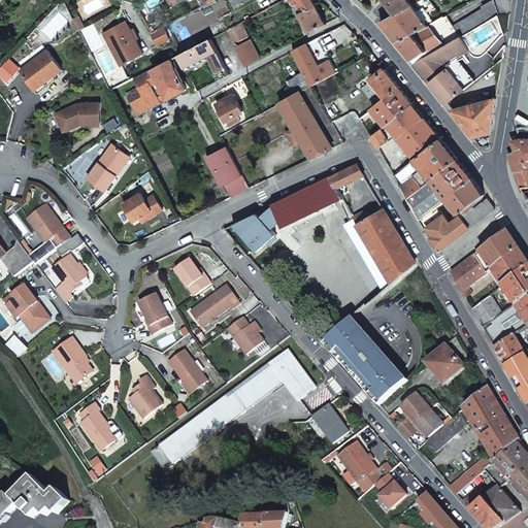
[(295,0),(303,12),(318,5),(315,0),(295,0)]
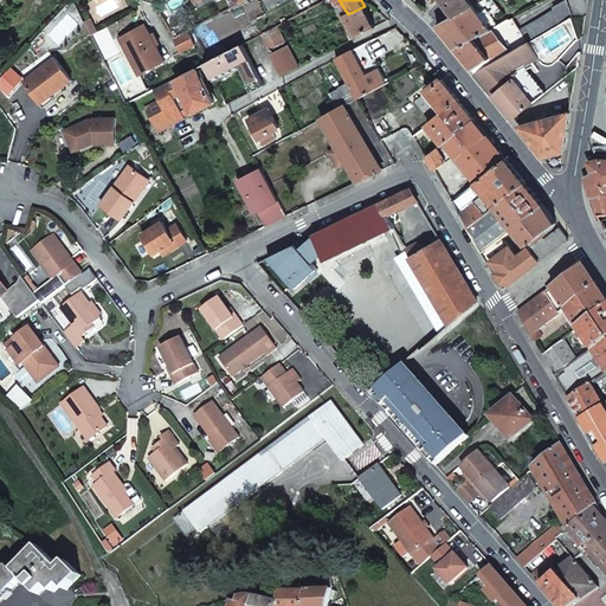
[(455,46),(457,50),(494,30),(498,26),(491,17),(500,10),(491,0),(484,0),(474,6),(456,15),(438,26),(455,46)]
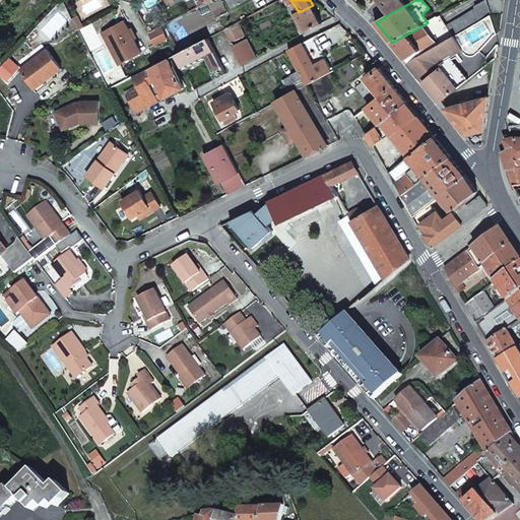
[(381,0),(384,3),(391,13),(406,5),(402,0),(381,0)]
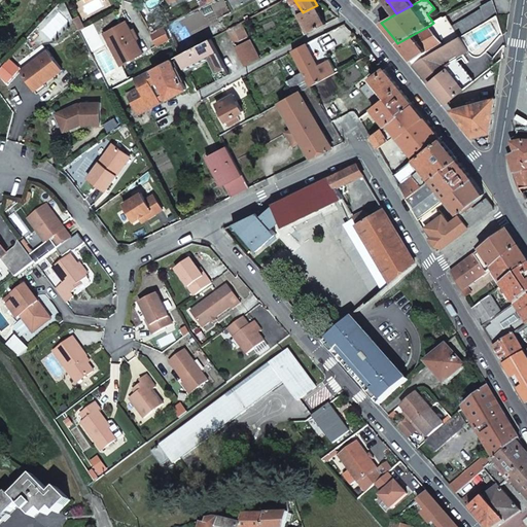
[(452,26),(459,37),(497,14),(492,0),(491,0),(482,5),(482,8),(452,26)]
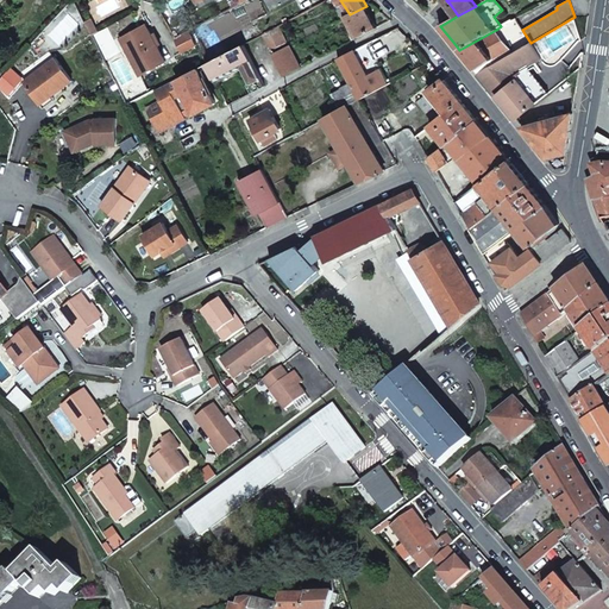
[(347,16),(359,37),(377,27),(366,6),(350,14),(347,16)]
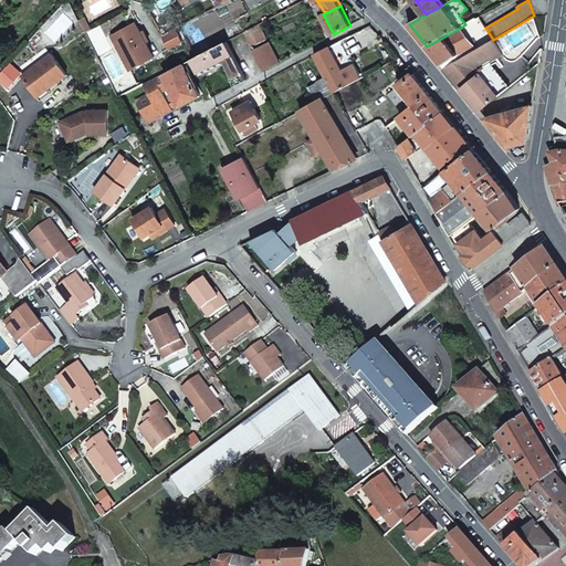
[(85,18),(80,20),(86,33),(91,30),(85,18)]
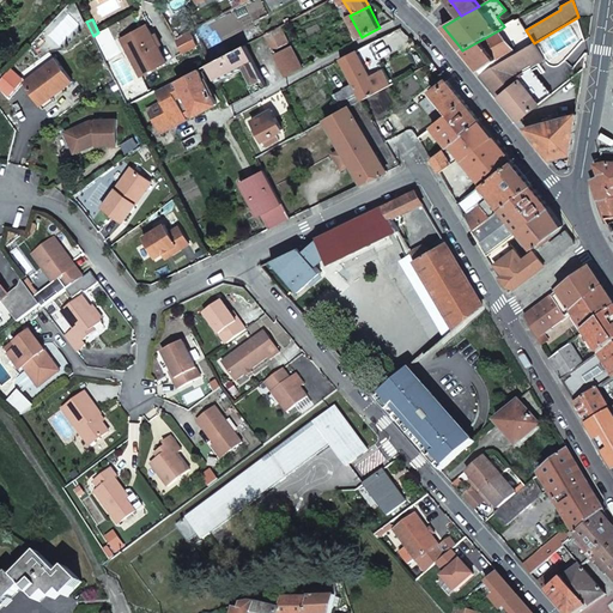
[(499,30),(516,54),(534,43),(526,30),(519,19),(504,26),(499,30)]
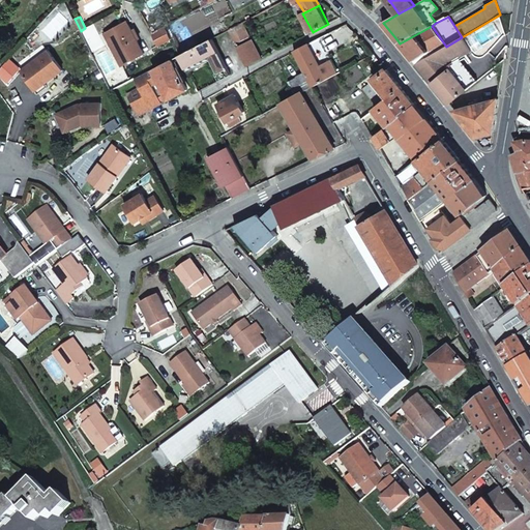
[(144,53),(126,21),(109,30),(113,39),(110,41),(114,49),(113,50),(121,65),(144,53)]
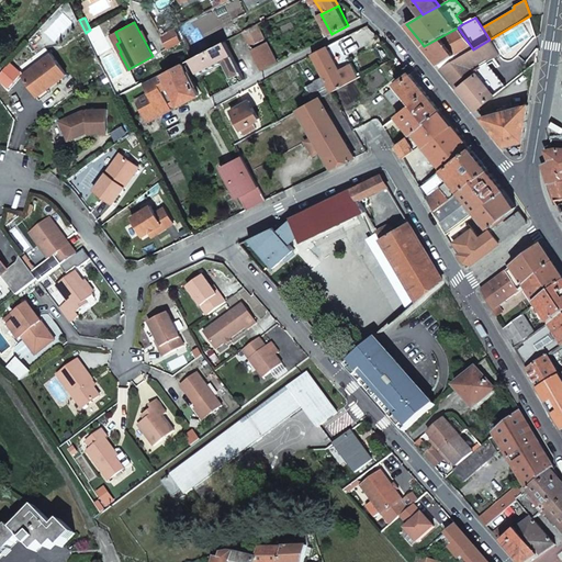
[(243,31),(251,46),(265,38),(257,23),(243,31)]
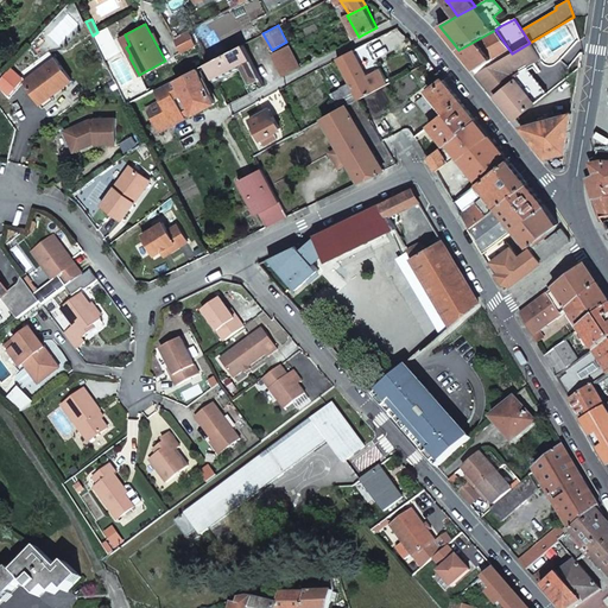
[(474,69),(477,74),(512,54),(495,30),(458,50),(474,69)]
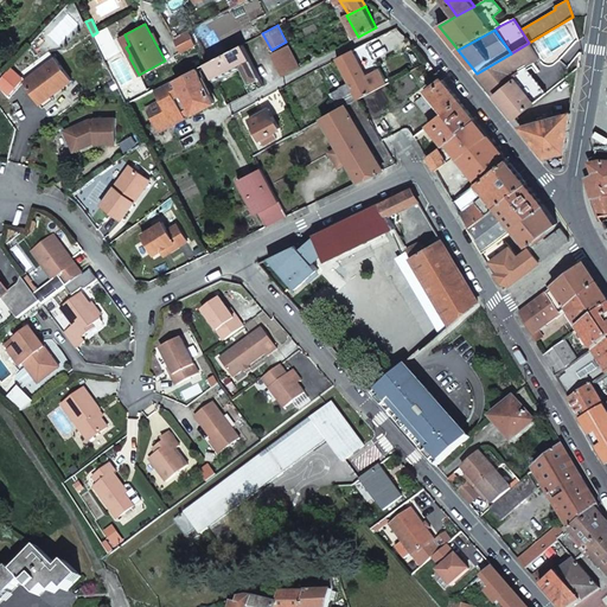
[(120,37),(126,48),(129,45),(125,34),(120,37)]
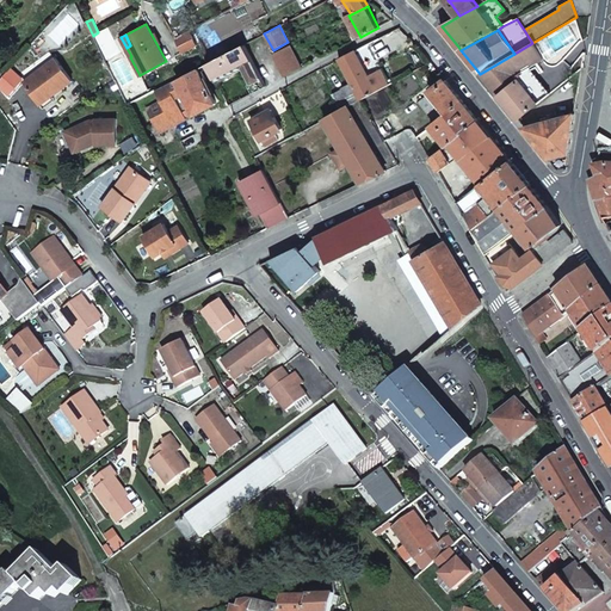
[(480,74),(498,97),(519,80),(516,75),(529,67),(542,59),(532,43),(514,54),(480,74)]
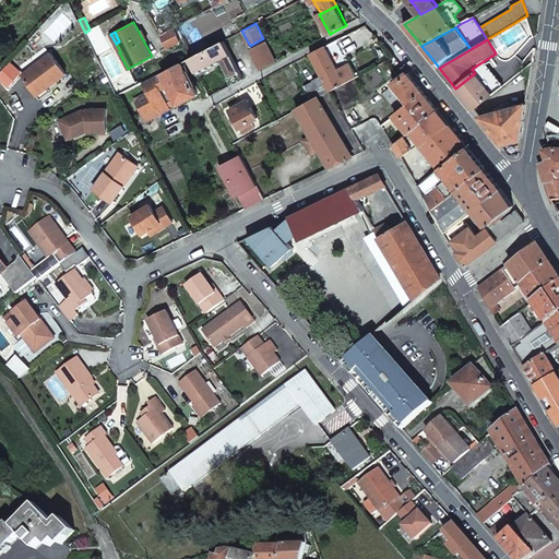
[(192,61),(198,73),(223,61),(230,76),(240,71),(224,40),(190,58),(192,61)]
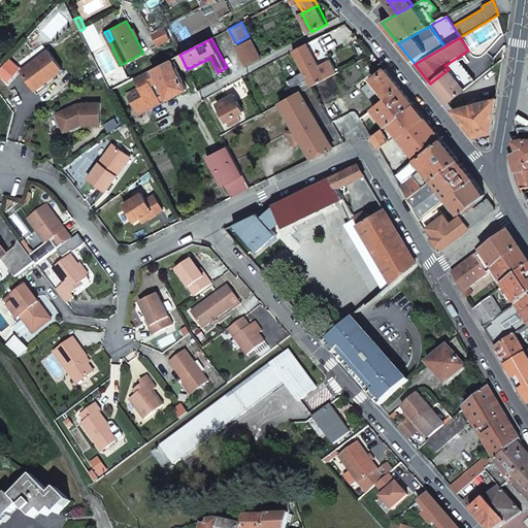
[(237,46),(248,65),(261,58),(251,39),(237,46)]
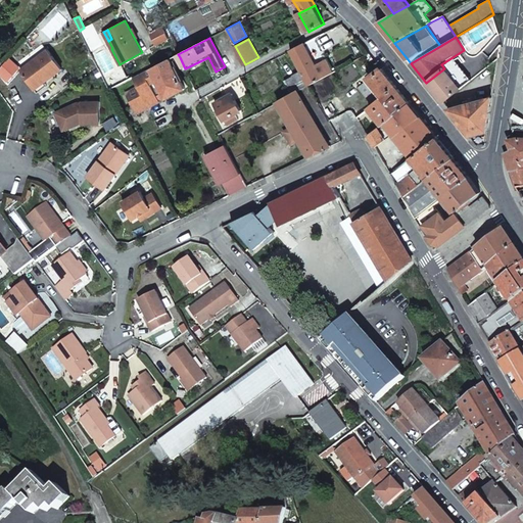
[(301,72),(308,85),(330,74),(326,66),(319,70),(304,43),(290,50),(301,72)]
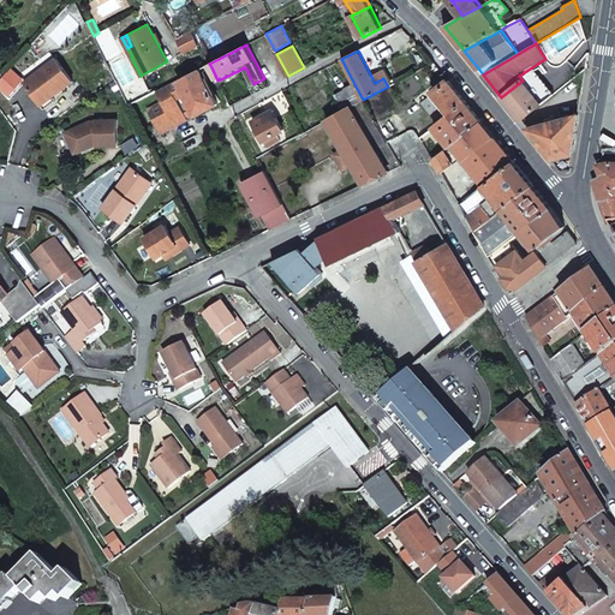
[(75,82),(52,52),(21,75),(41,102),(51,94),(60,88),(61,90),(75,82)]
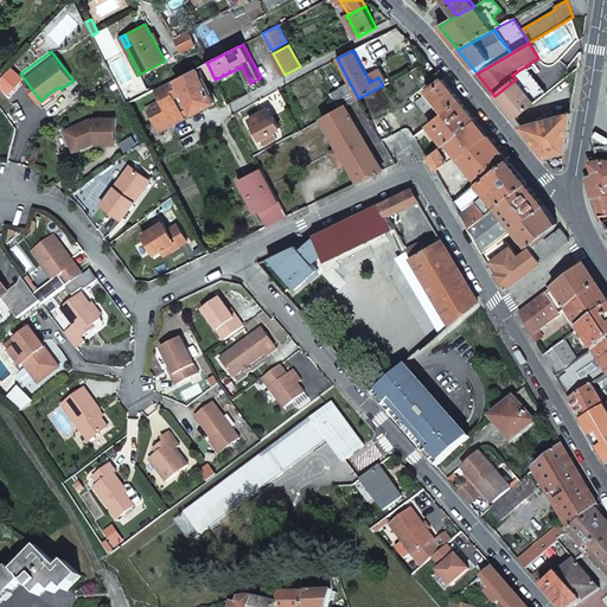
[(516,80),(535,102),(548,93),(525,66),(512,75),(516,80)]
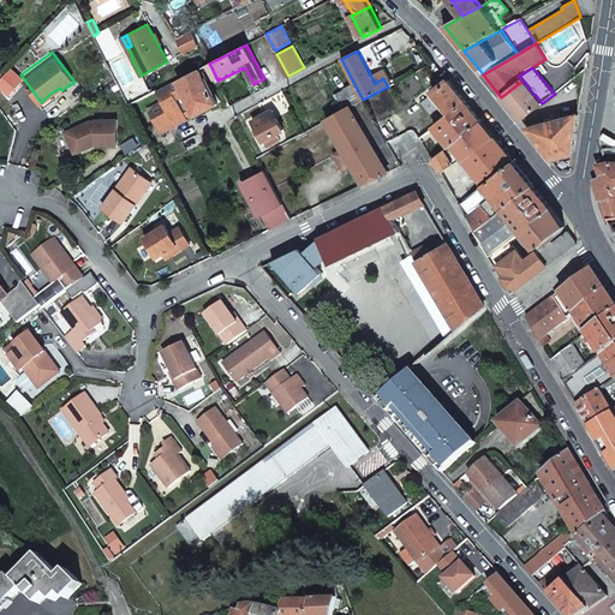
[(219,103),(203,71),(201,69),(179,79),(193,108),(197,114),(219,103)]
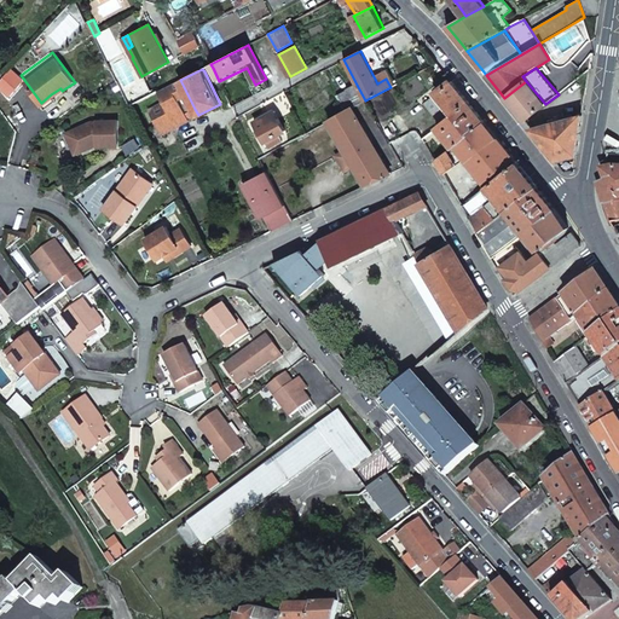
[(172,85),(187,113),(195,109),(180,80),(172,85)]
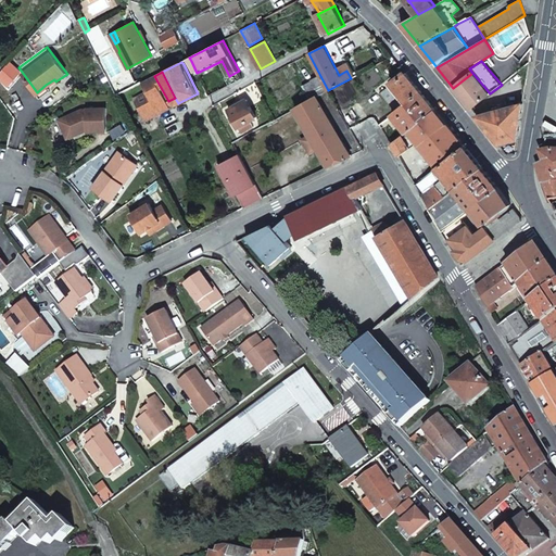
[(392,84),(407,103),(422,91),(409,76),(406,73),(392,84)]
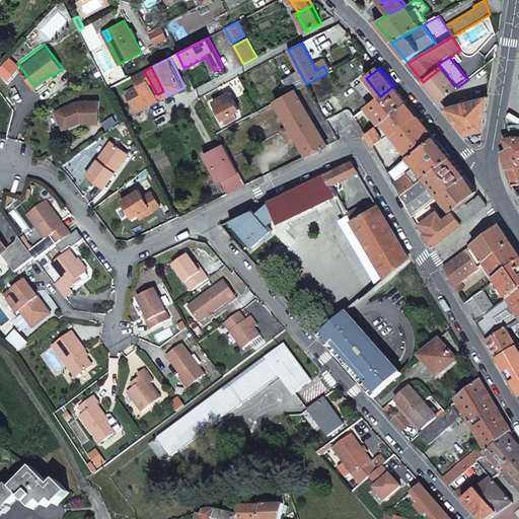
[(437,99),(439,101),(457,87),(441,68),(423,82),(437,99)]
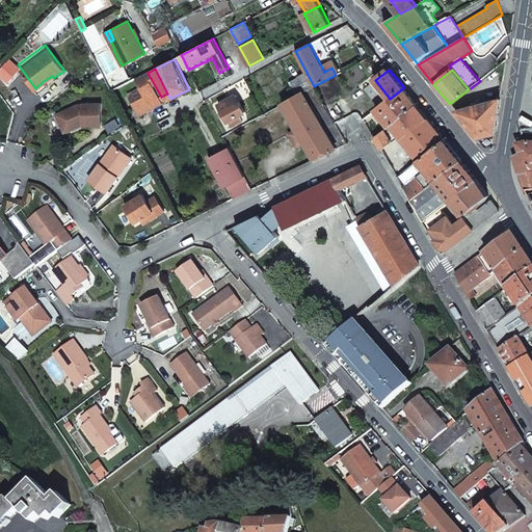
[(129,95),(138,112),(151,106),(152,108),(163,103),(160,98),(161,97),(148,73),(136,79),(140,88),(129,95)]
